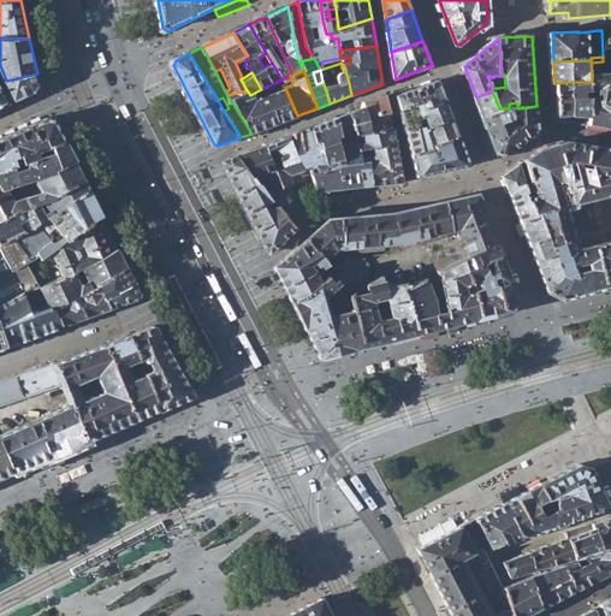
[(40,86),(37,73),(6,81),(17,100),(36,92),(40,86)]
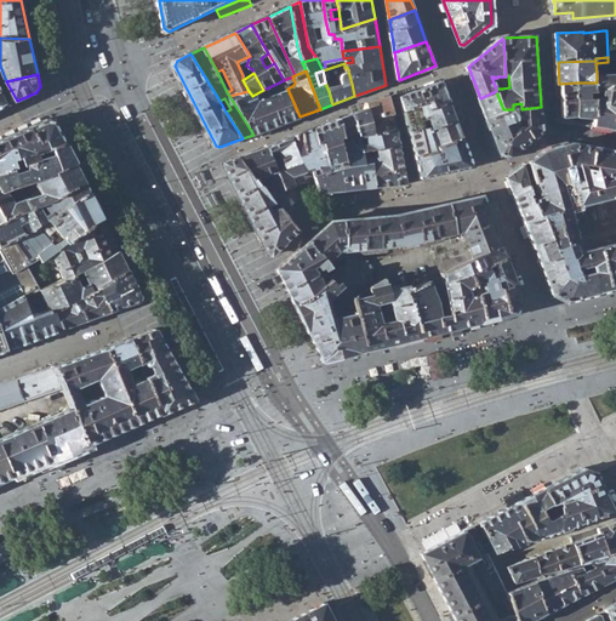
[(615,74),(608,75),(597,75),(597,83),(597,126),(615,129),(615,74)]
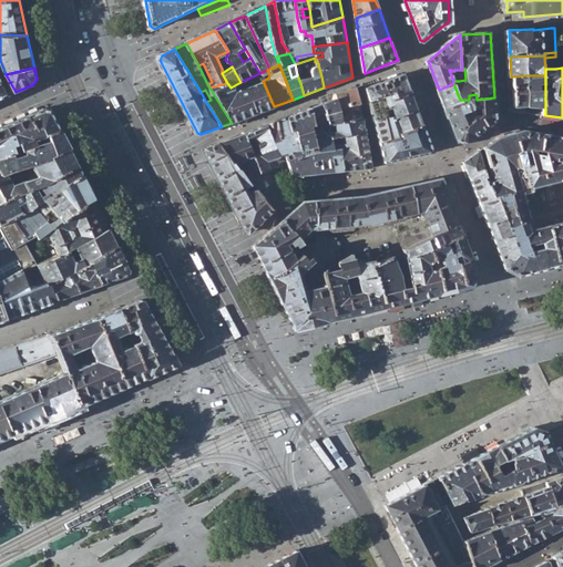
[(368,89),(386,163),(433,153),(403,75),(368,89)]
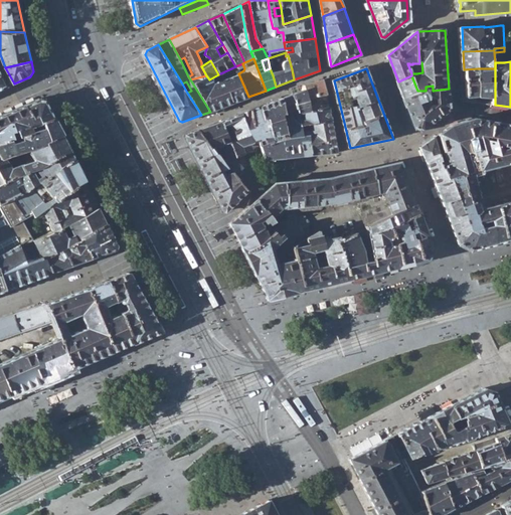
[(465,100),(479,102),(478,68),(464,69),(465,100)]
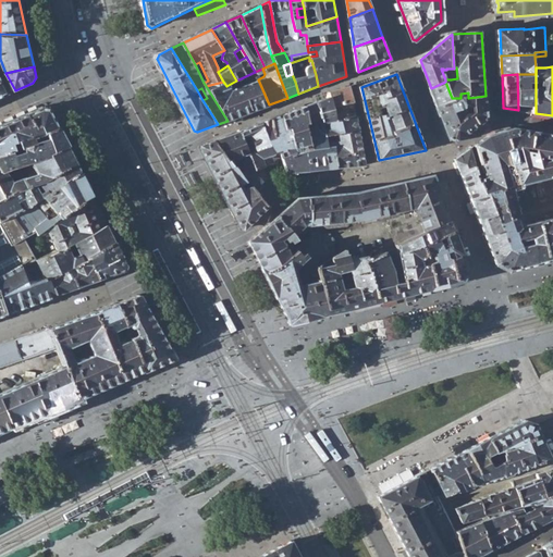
[(518,110),(536,113),(536,74),(517,74),(518,110)]
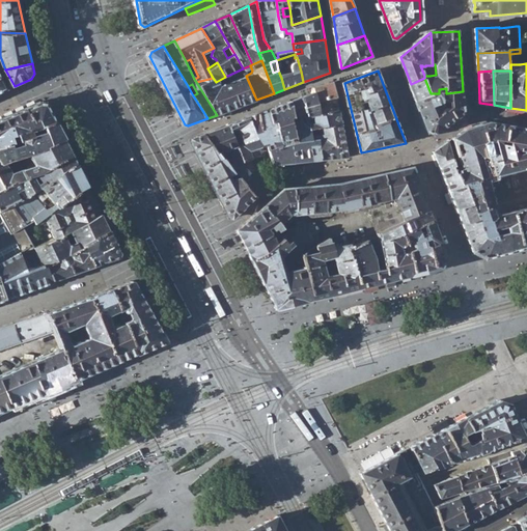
[(217,115),(256,100),(246,76),(218,86),(216,82),(213,78),(196,82),(217,115)]
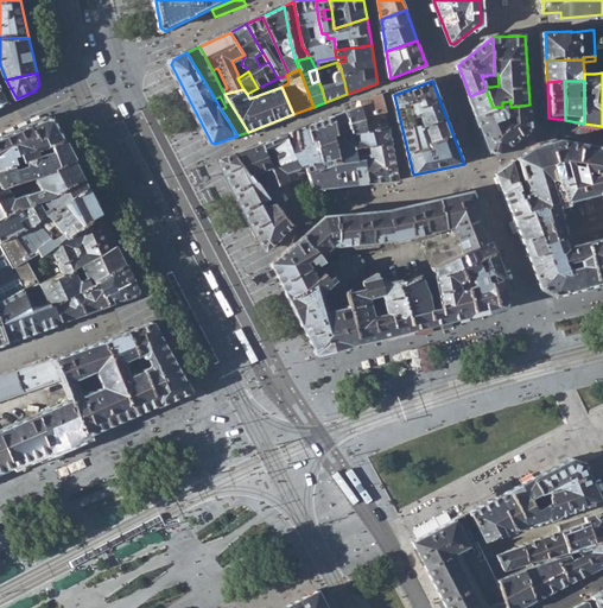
[(470,96),(477,116),(493,107),(486,89),(470,96)]
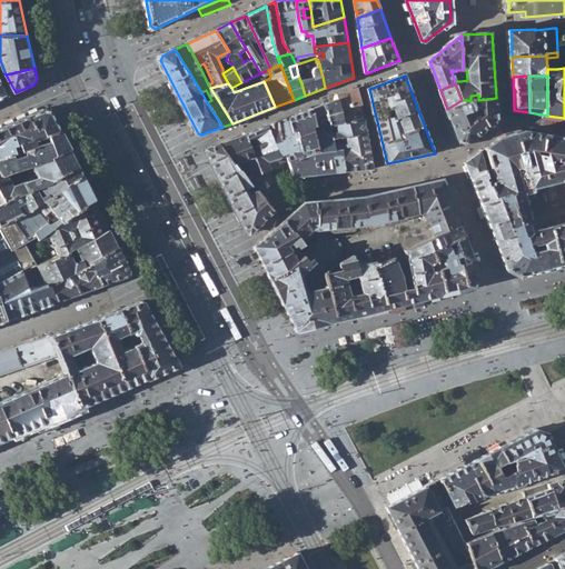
[(339,96),(325,101),(333,127),(338,126),(347,123),(344,110),(363,105),(359,88),(338,93),(339,96)]
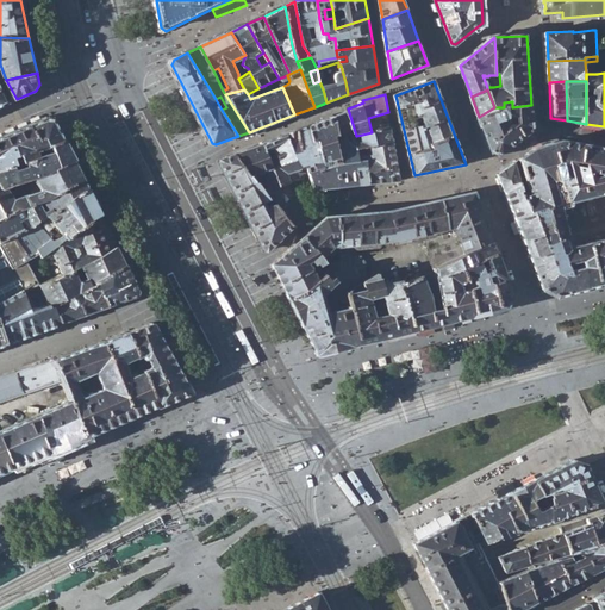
[(222,110),(226,107),(220,97),(216,99),(222,110)]
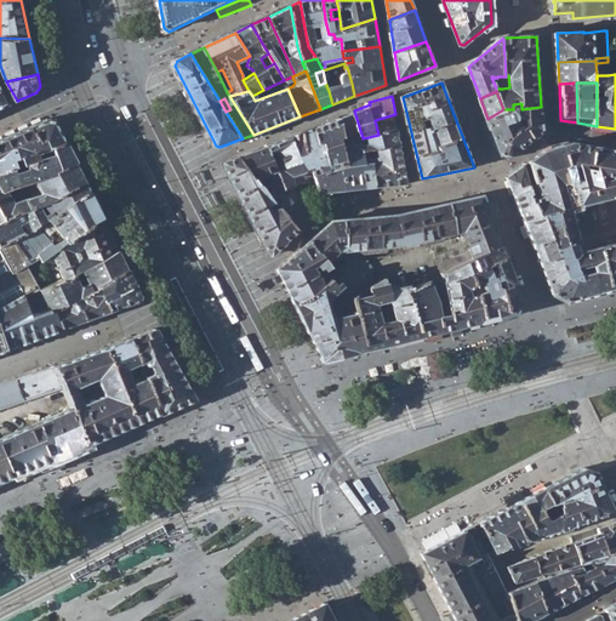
[(543,132),(541,107),(522,109),(513,109),(503,109),(488,119),(501,154),(508,157),(543,132)]
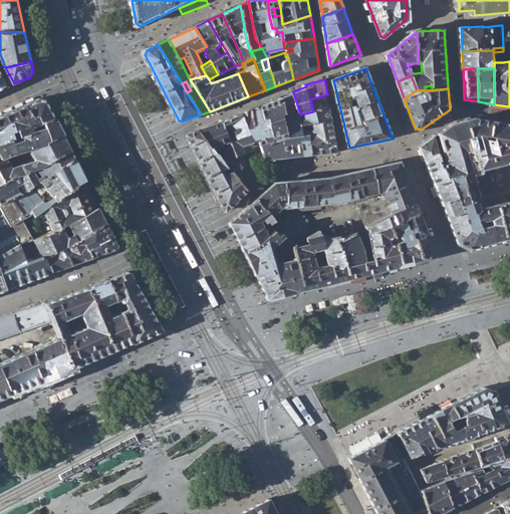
[(293,91),(283,96),(287,114),(285,114),(290,139),(304,136),(304,133),(303,125),(302,120),(300,114),(293,91)]
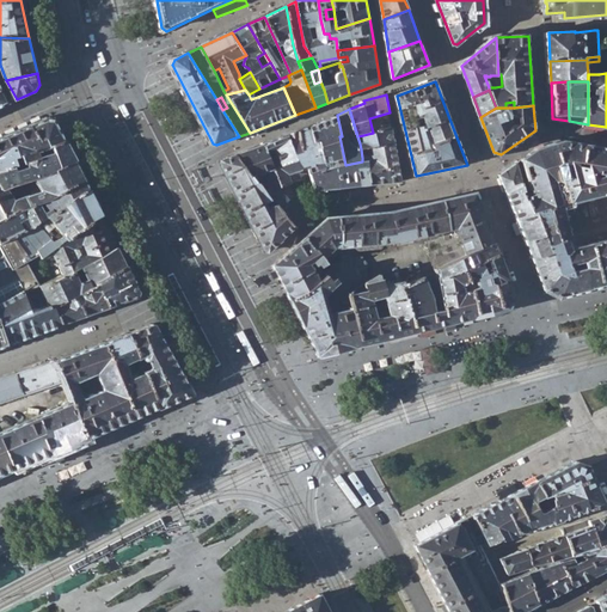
[(393,128),(390,112),(369,118),(373,133),(393,128)]
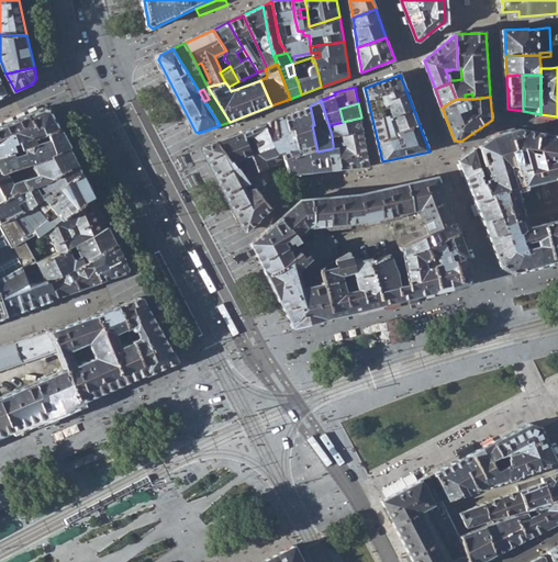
[(310,105),(287,115),(290,128),(291,128),(303,156),(312,154),(317,152),(312,125),(314,125),(310,105)]
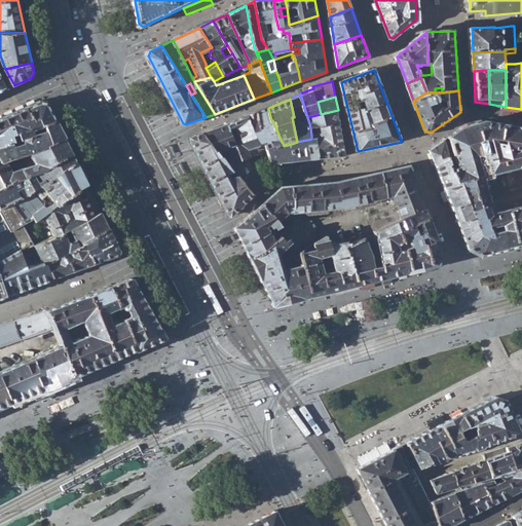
[(41,101),(27,107),(36,129),(45,126),(57,121),(46,102),(41,101)]
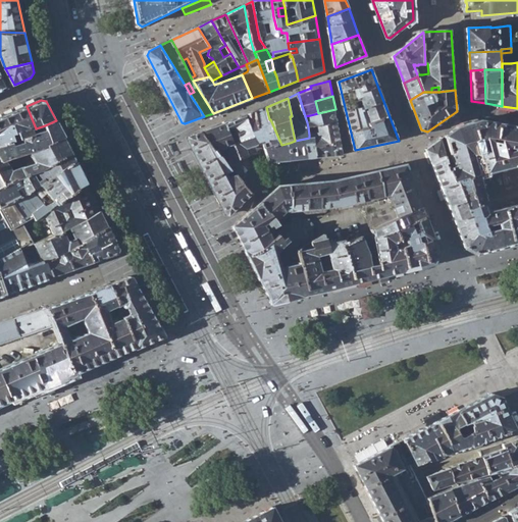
[(7,115),(0,118),(0,146),(1,149),(13,144),(16,143),(14,139),(14,138),(19,136),(20,137),(21,141),(23,140),(35,136),(33,133),(32,131),(36,128),(27,106),(7,115)]
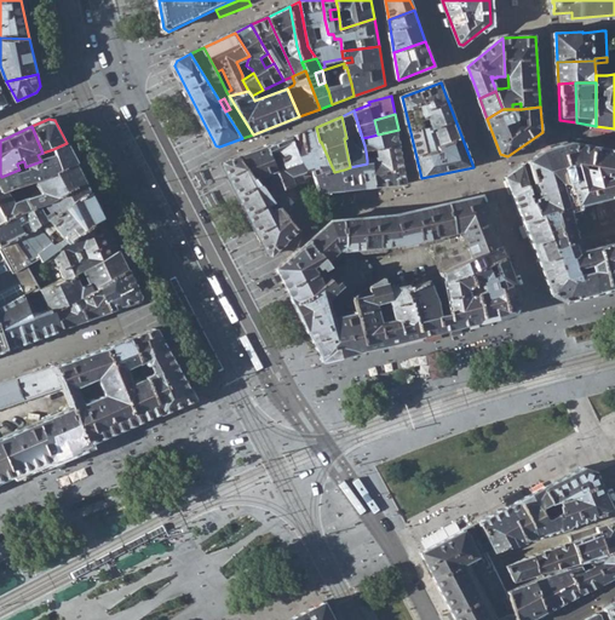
[(316,127),(303,132),(309,154),(303,156),(304,162),(308,170),(319,166),(320,176),(334,172),(321,142),(320,142),(316,127)]
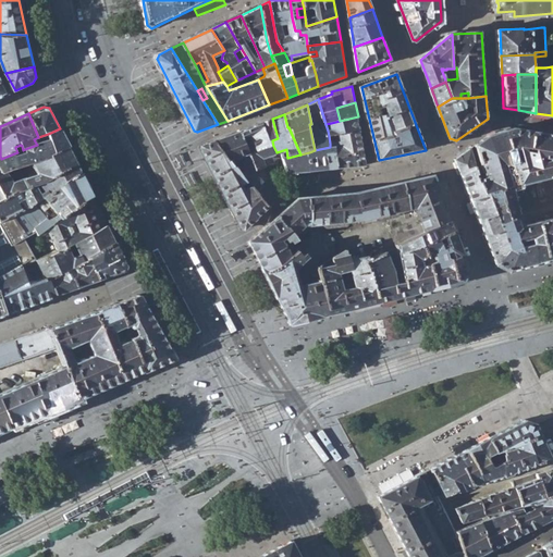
[(360,130),(358,116),(340,121),(331,123),(332,128),(328,131),(329,136),(341,134),(360,130)]
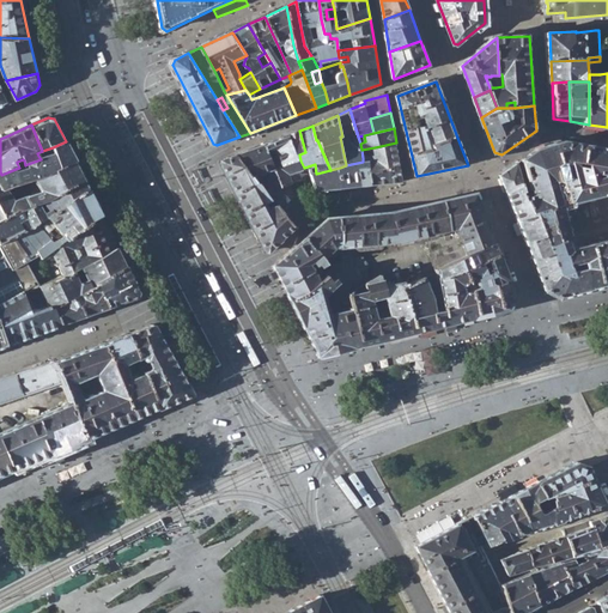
[(292,133),(266,144),(279,170),(301,161),(299,155),(305,152),(299,131),(292,133)]
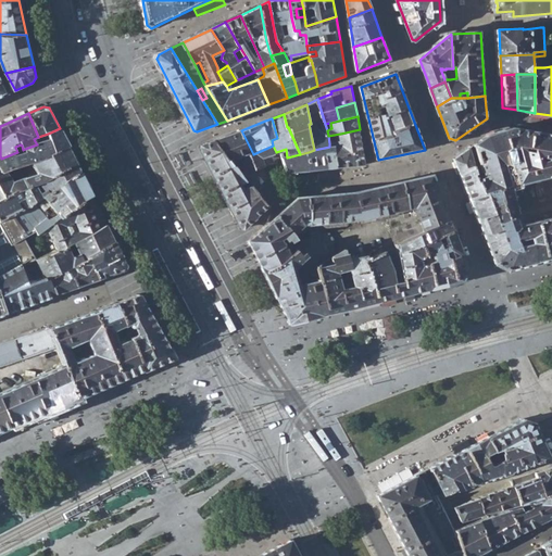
[(487,177),(483,178),(486,192),(512,186),(506,165),(515,163),(521,185),(551,176),(551,133),(514,125),(489,136),(477,144),(487,177)]
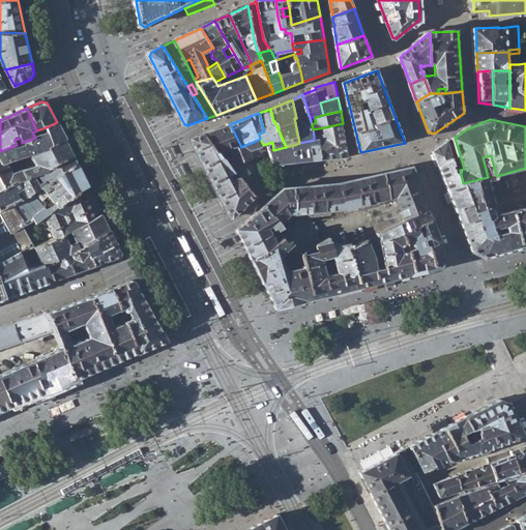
[(59,125),(57,122),(46,127),(47,130),(48,133),(35,138),(24,142),(26,146),(15,150),(13,146),(1,151),(7,167),(31,159),(66,140),(59,125)]
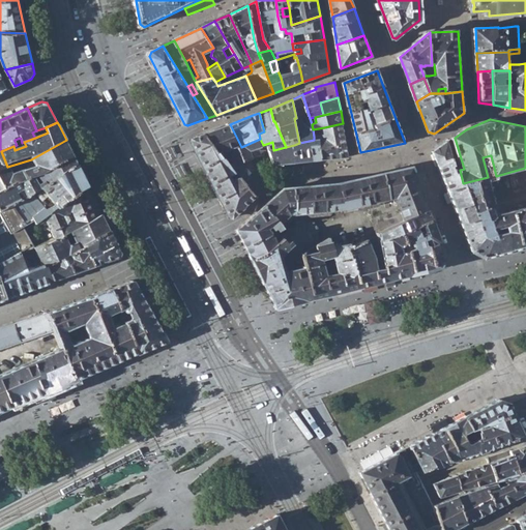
[(348,150),(343,123),(324,127),(325,135),(314,137),(314,140),(319,140),(322,159),(350,157),(348,150)]
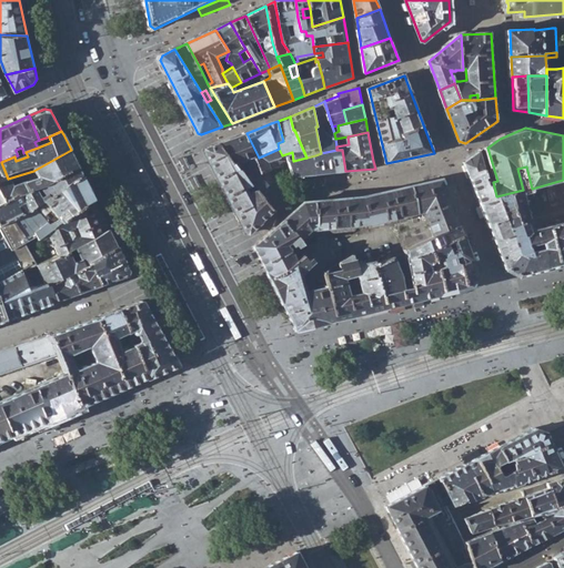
[(247,133),(220,143),(248,176),(271,170),(277,169),(284,166),(286,166),(286,163),(282,155),(279,149),(259,158),(247,133)]
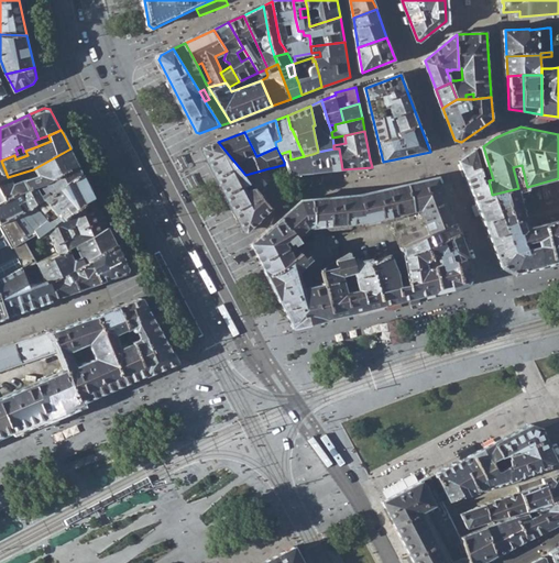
[(276,210),(274,208),(258,189),(250,192),(248,188),(254,185),(245,175),(218,142),(206,147),(205,148),(247,231),(249,231),(272,210),(274,212),(276,210)]
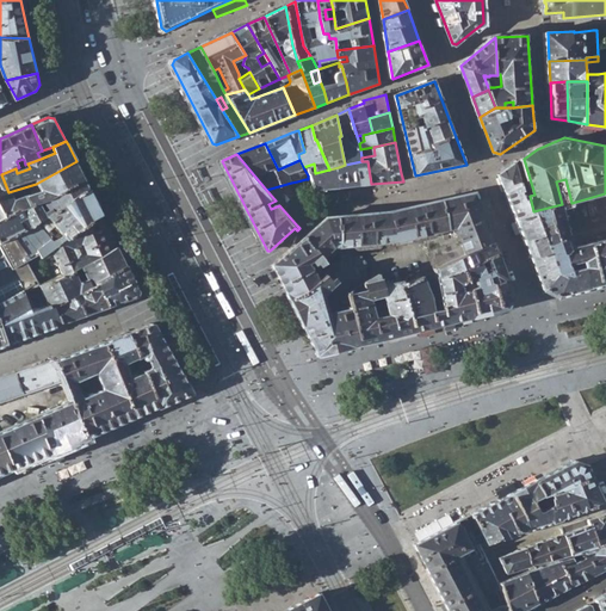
[(86,179),(76,161),(36,184),(8,192),(1,174),(0,171),(0,224),(19,213),(41,204),(44,203),(86,179)]
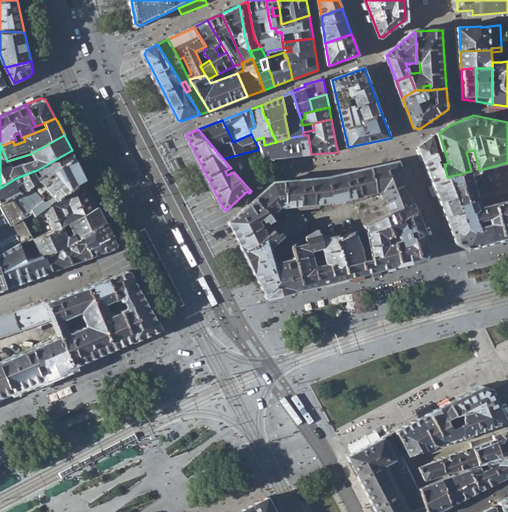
[(287,156),(311,154),(308,135),(303,135),(289,138),(284,140),(287,156)]
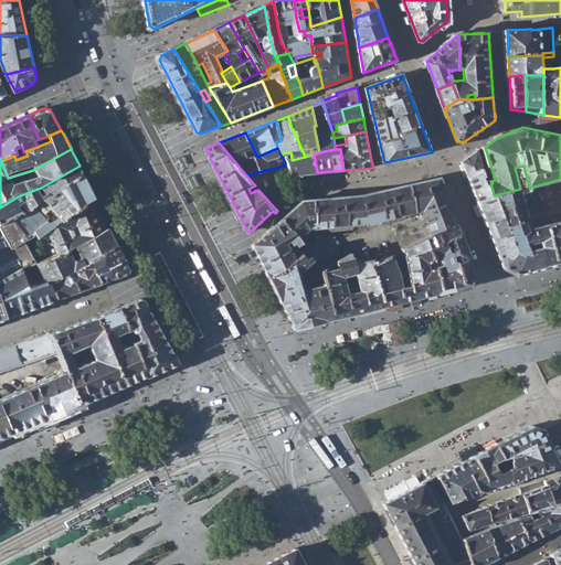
[(465,161),(480,204),(494,200),(494,195),(490,181),(479,150),(465,161)]
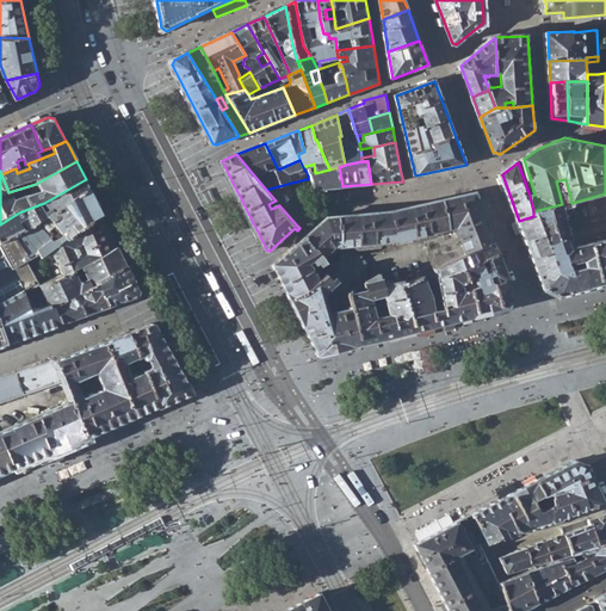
[(308,176),(311,174),(315,173),(314,164),(303,167),(308,176)]
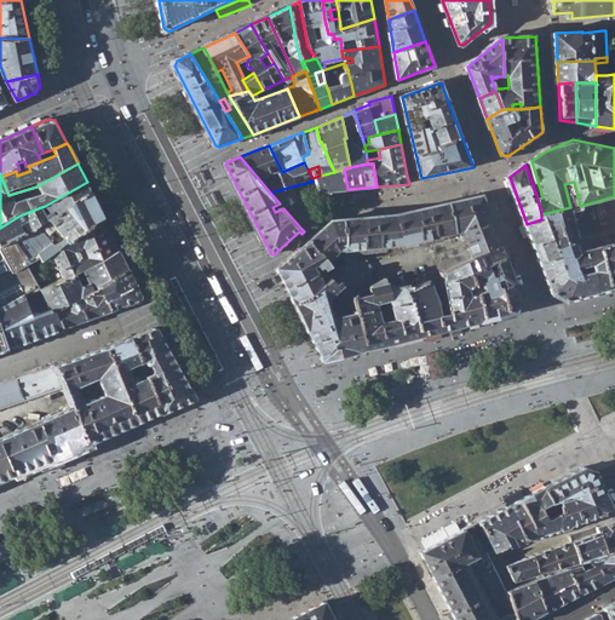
[(151,181),(144,167),(139,170),(147,183),(151,181)]
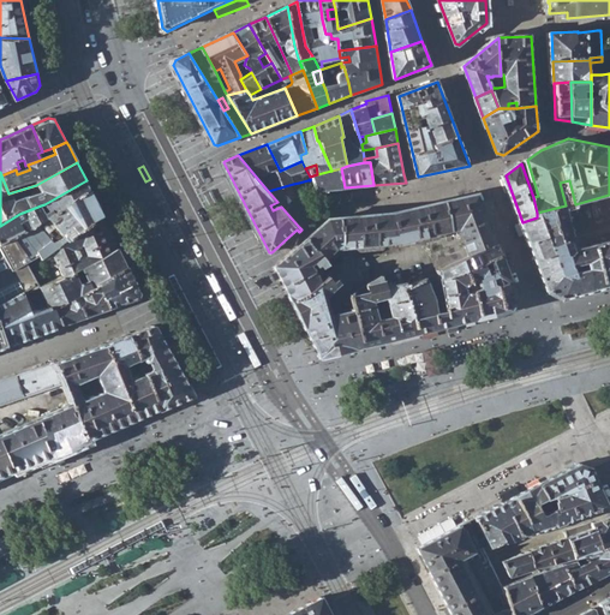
[(321,190),(345,187),(341,168),(332,171),(317,174),(314,175),(318,186),(321,190)]
